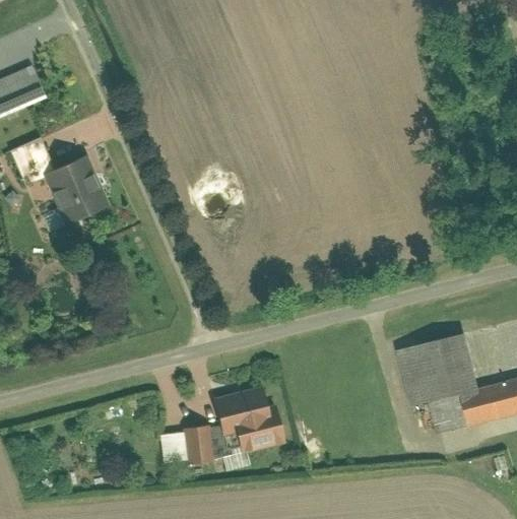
[(0,115),(44,94),(30,65),(0,78),(0,115)]
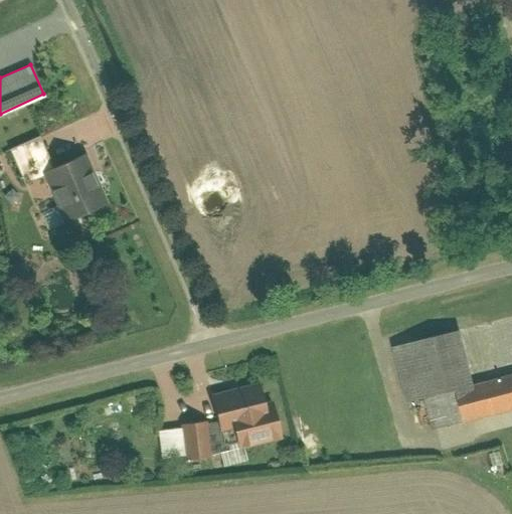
[(38,135),(10,148),(26,182),(45,173),(54,169),(38,135)]
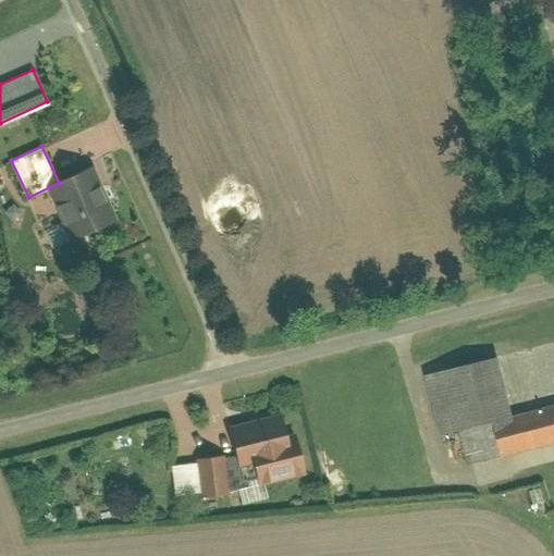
[(59,183),(49,187),(72,238),(117,218),(94,168),(59,183)]
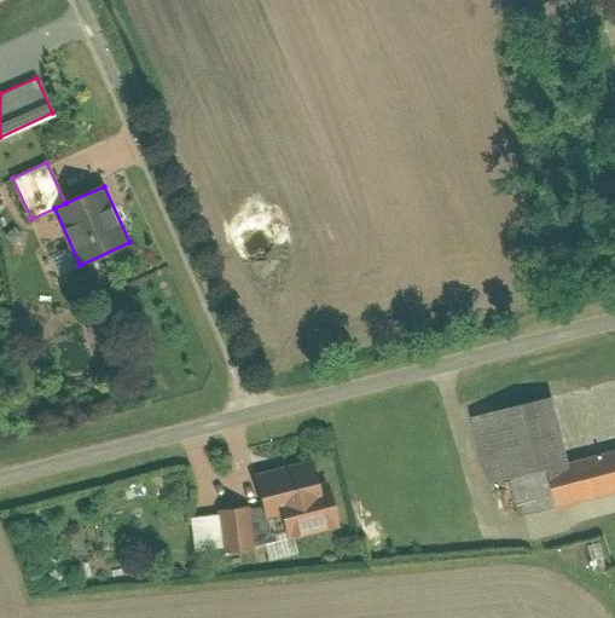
[(552,397),(473,417),(491,486),(512,480),(521,515),(579,500),(569,463),(552,397)]
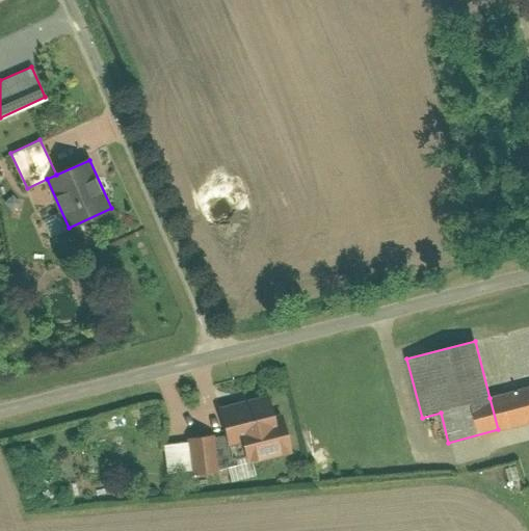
[(528,388),(490,398),(498,429),(528,421),(528,388)]
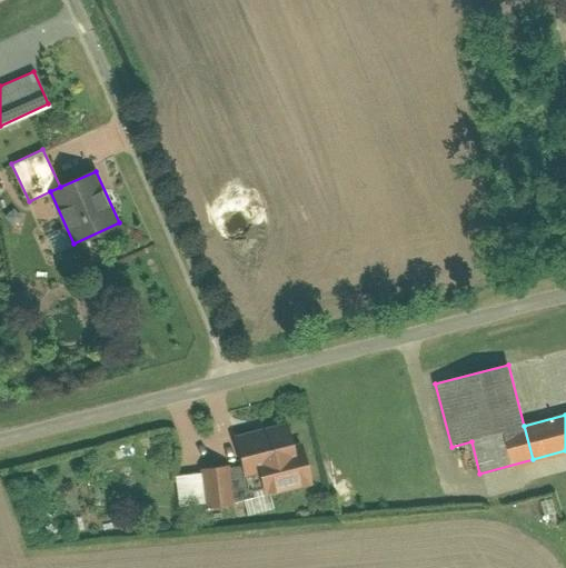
[(287,425),(236,437),(246,478),(259,475),(264,496),(310,485),(304,454),(295,456),(287,425)]
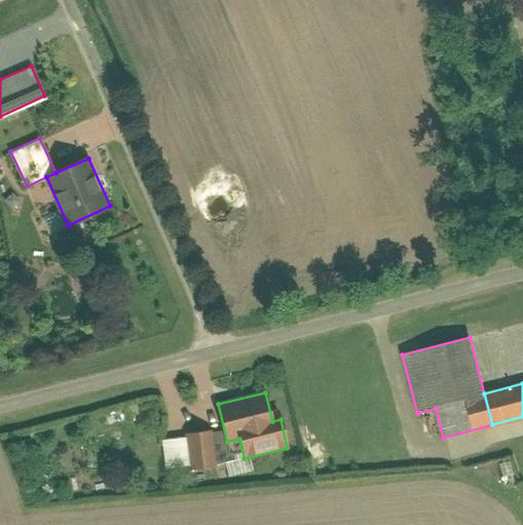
[(210,433),(186,435),(187,441),(190,467),(214,464),(210,433)]
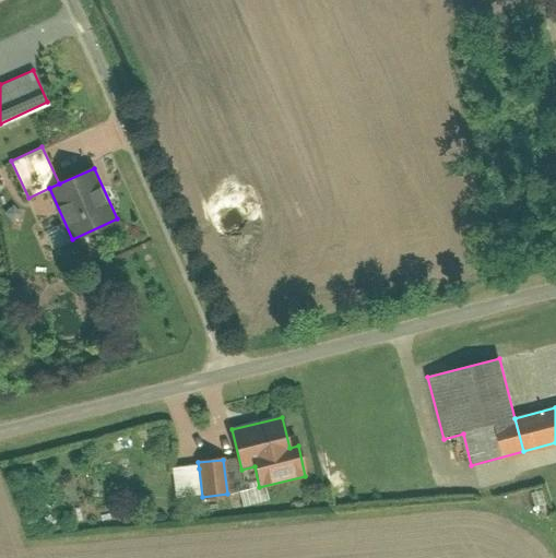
[(174,500),(202,497),(199,469),(170,472),(174,500)]
